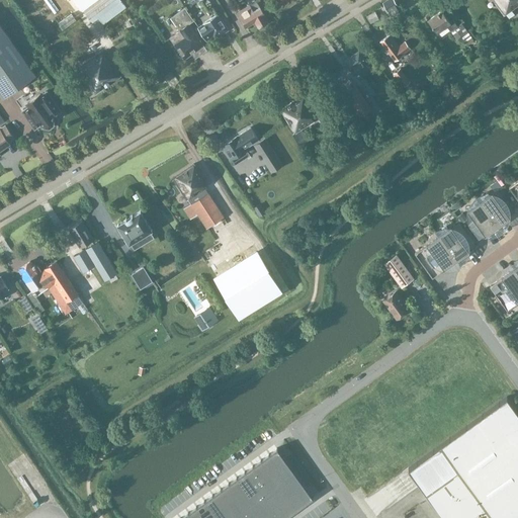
[(75,0),(91,20),(101,13),(117,0),(75,0)]
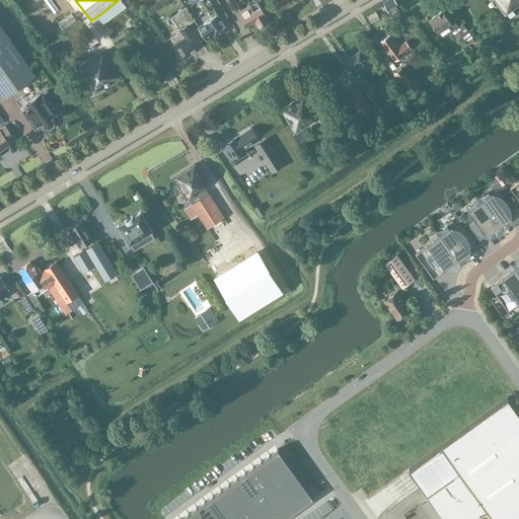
[(125,5),(121,0),(118,0),(101,13),(106,20),(125,5)]
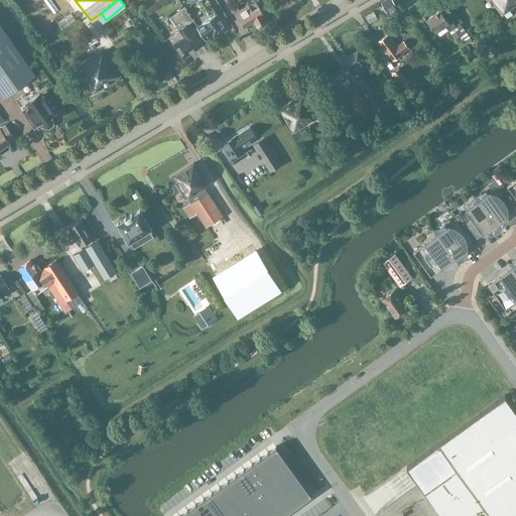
[(385,0),(381,3),(389,15),(390,17),(399,10),(392,0),(385,0)]
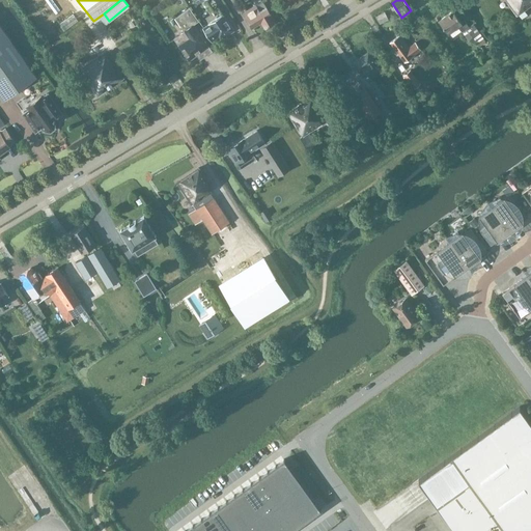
[(530,0),(504,0),(516,17),(530,5),(530,0)]
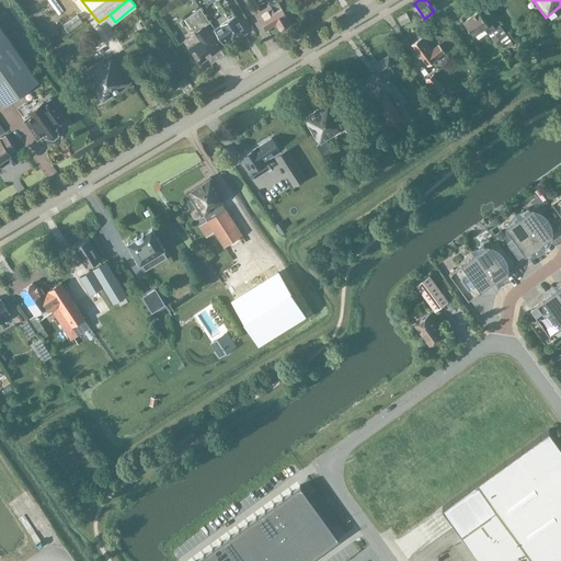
[(258,13),(265,26),(266,30),(276,24),(279,30),(290,23),(277,1),(258,13)]
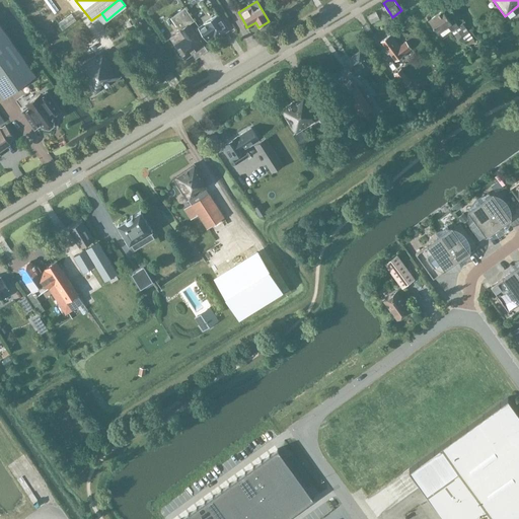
[(170,17),(176,24),(180,30),(169,38),(184,60),(193,54),(196,58),(207,50),(194,30),(189,24),(195,20),(186,7),(170,17)]
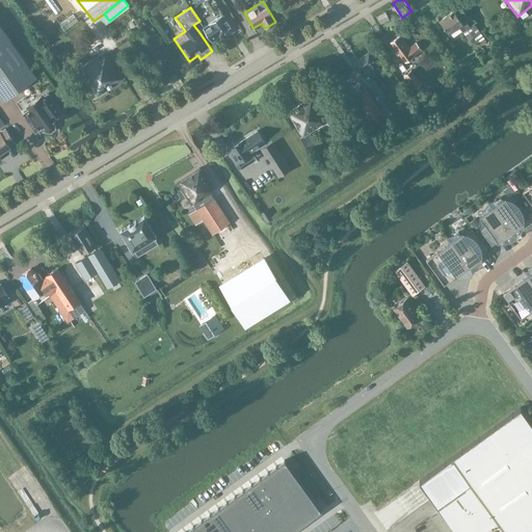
[(440,21),(443,25),(444,27),(444,28),(446,32),(447,31),(449,34),(459,26),(463,32),(471,27),(466,20),(462,22),(455,10),(440,21)]
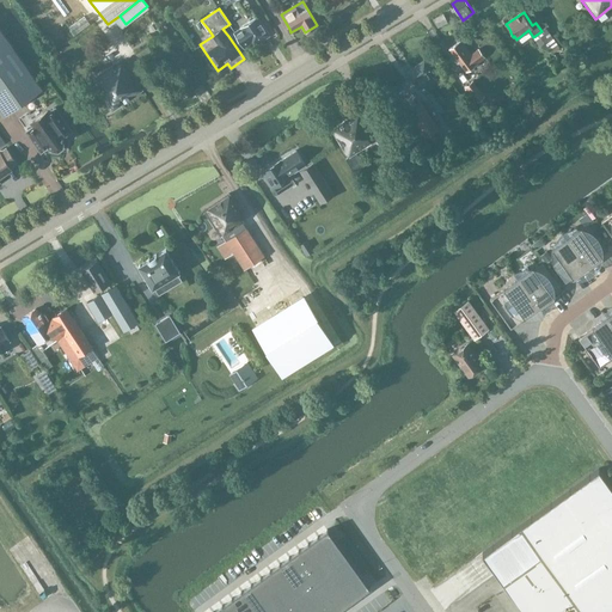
[(433,19),(436,25),(439,28),(447,22),(441,13),(433,19)]
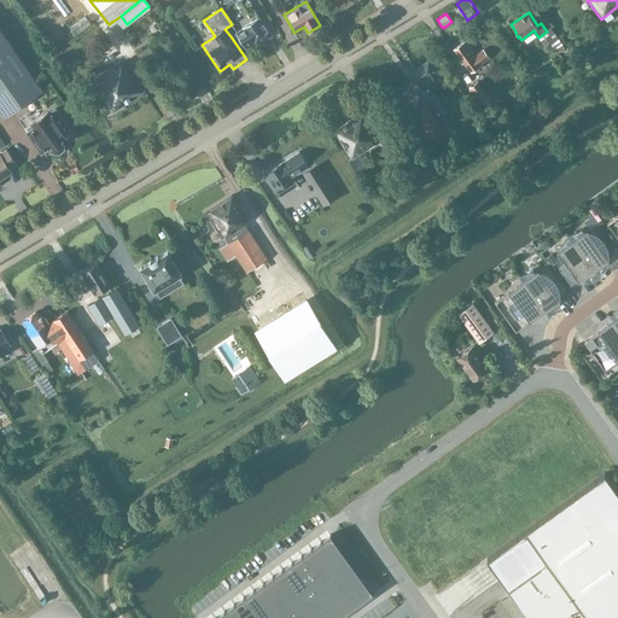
[(86,16),(70,27),(76,35),(92,24),(86,16)]
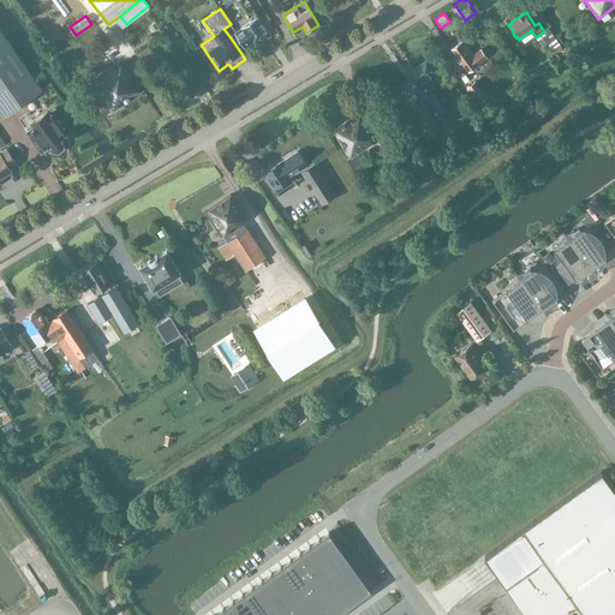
[(258,17),(240,29),(236,33),(245,48),(252,43),(254,47),(272,35),(258,17)]
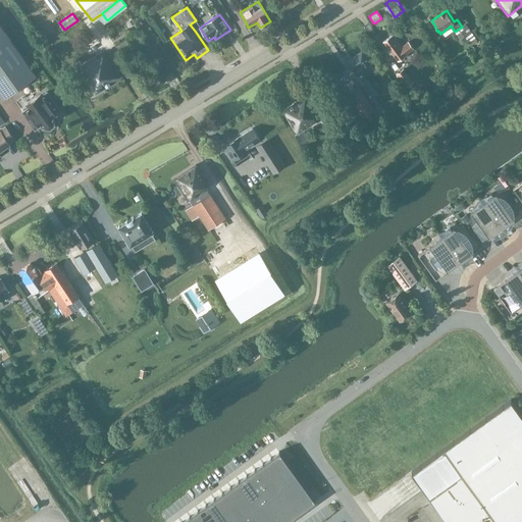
[(36,75),(1,25),(0,25),(0,95),(3,99),(36,75)]
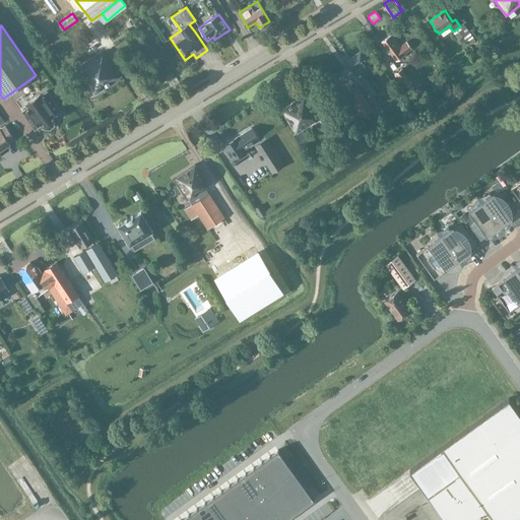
[(469,45),(475,41),(469,33),(468,33),(463,25),(458,29),(463,37),(469,45)]
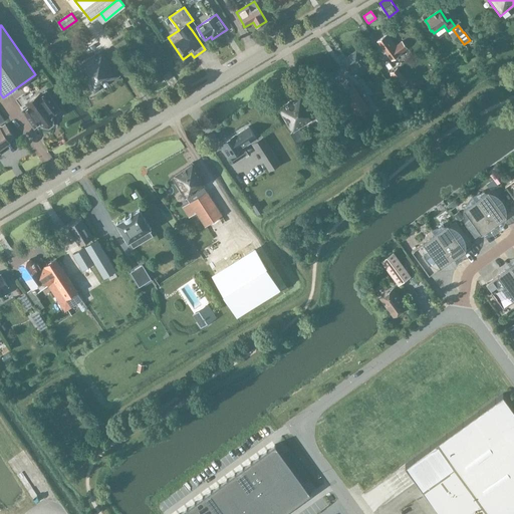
[(402,41),(395,47),(386,35),(378,40),(393,60),(400,55),(408,49),(402,41)]
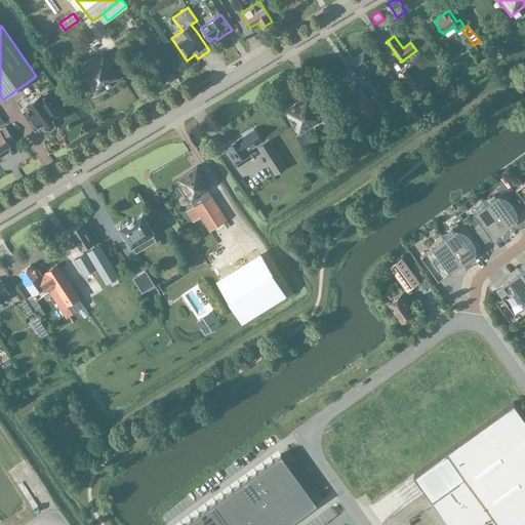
[(367,71),(375,65),(365,50),(349,62),(362,80),(367,77),(366,75),(369,73),(367,71)]
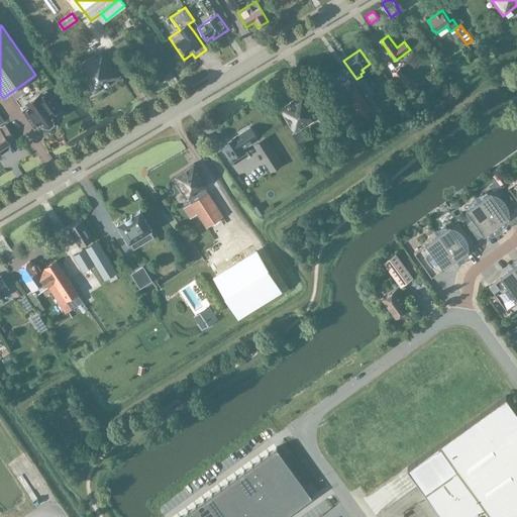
[(94,93),(120,75),(104,52),(96,58),(95,56),(77,68),(94,93)]
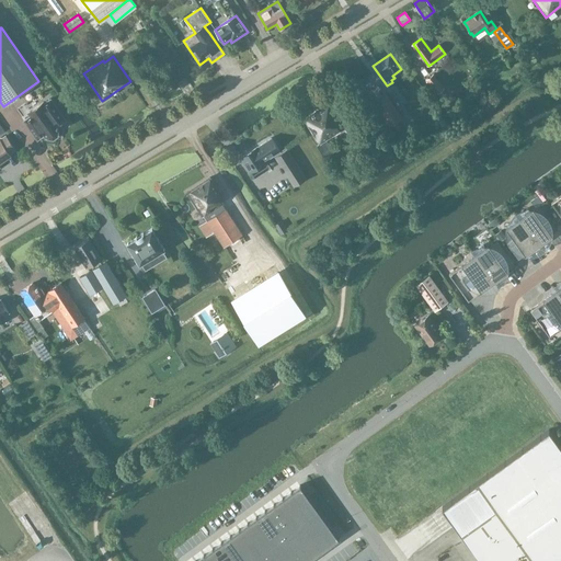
[(444,89),(442,86),(434,75),(422,82),(426,88),(431,86),(436,94),(444,89)]
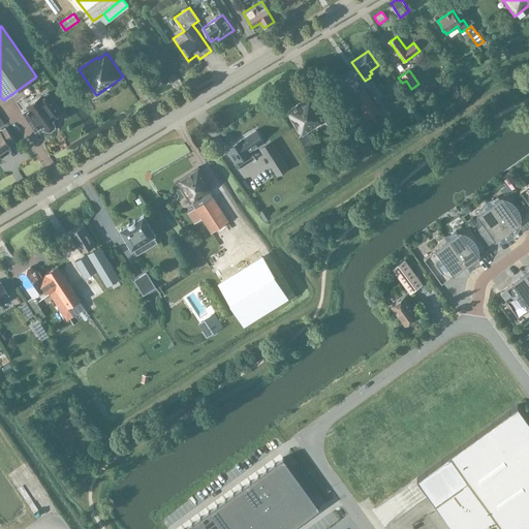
[(369,121),(381,112),(365,89),(352,97),(369,121)]
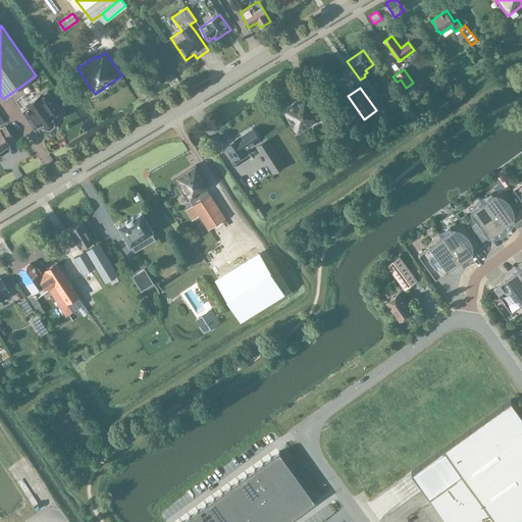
[(29,108),(23,112),(35,128),(41,124),(43,126),(44,126),(45,128),(49,129),(52,126),(53,122),(52,120),(56,117),(55,116),(60,112),(47,93),(41,97),(40,95),(27,104),(29,108)]
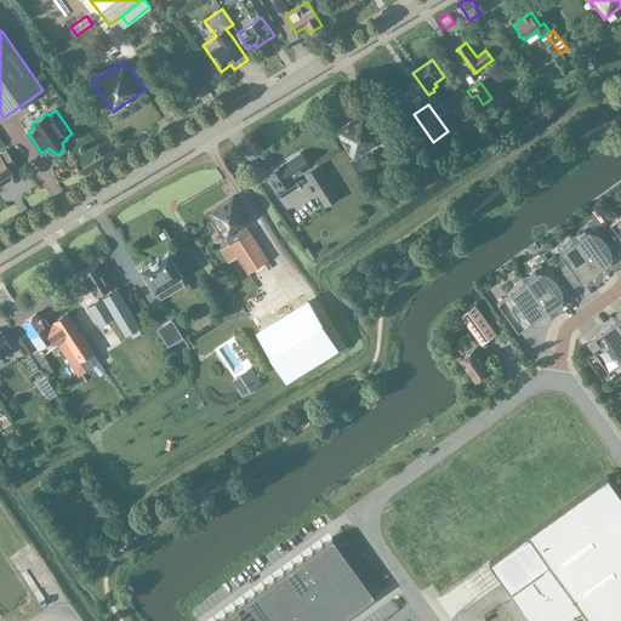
[(362,153),(376,144),(371,136),(376,134),(364,114),(336,131),(353,159),(351,160),(359,175),(371,167),(362,153)]
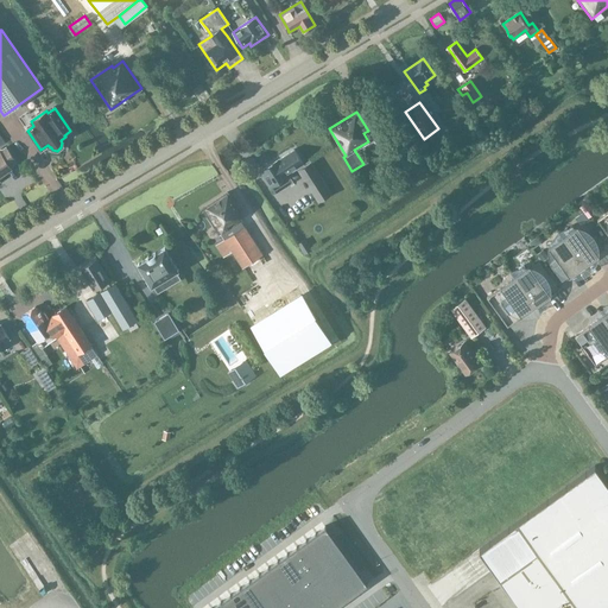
[(10,166),(17,162),(6,147),(0,151),(0,176),(11,169),(10,166)]
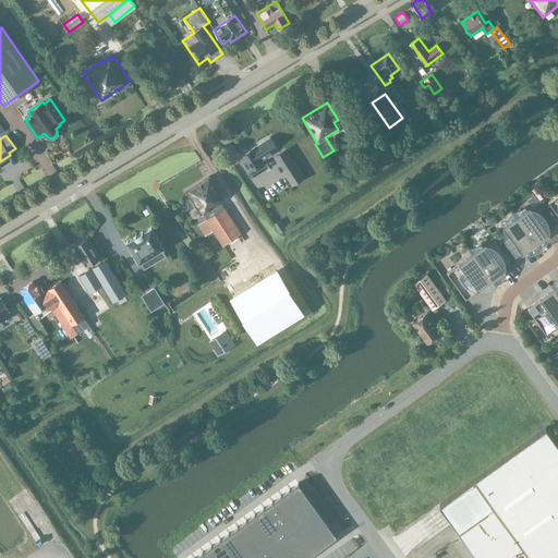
[(270,136),(239,157),(249,172),(267,160),(265,158),(279,149),(270,136)]
